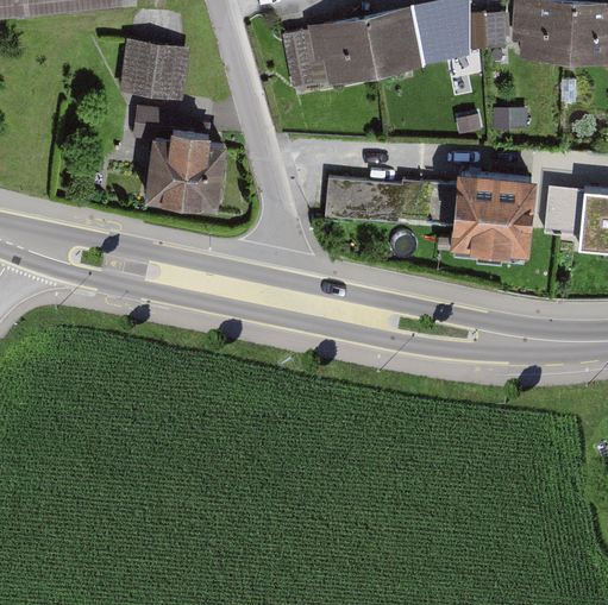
[(121,0),(0,0),(0,14),(123,2),(121,0)]
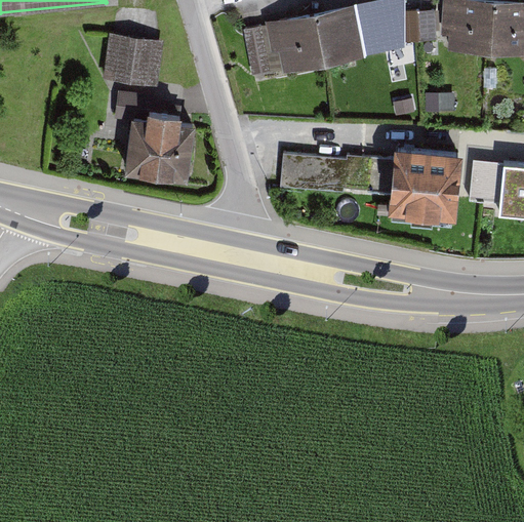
[(448,49),(491,52),(493,0),(443,0),(441,35),(449,35),(448,49)]
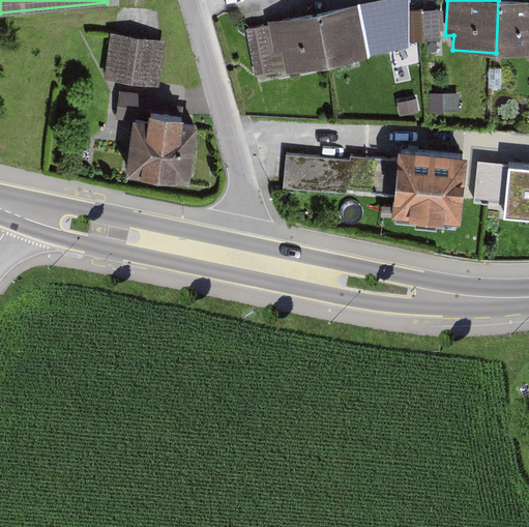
[(528,1),(501,0),(498,0),(496,53),(528,54),(528,1)]
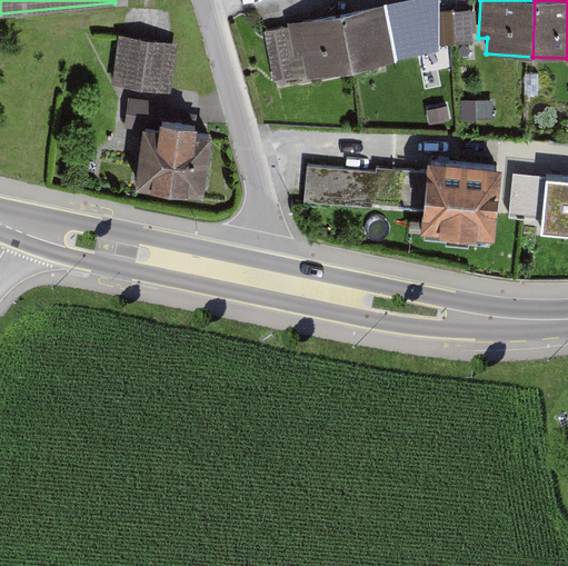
[(396,2),(341,13),(352,69),(398,60),(394,38),(402,36),(396,2)]
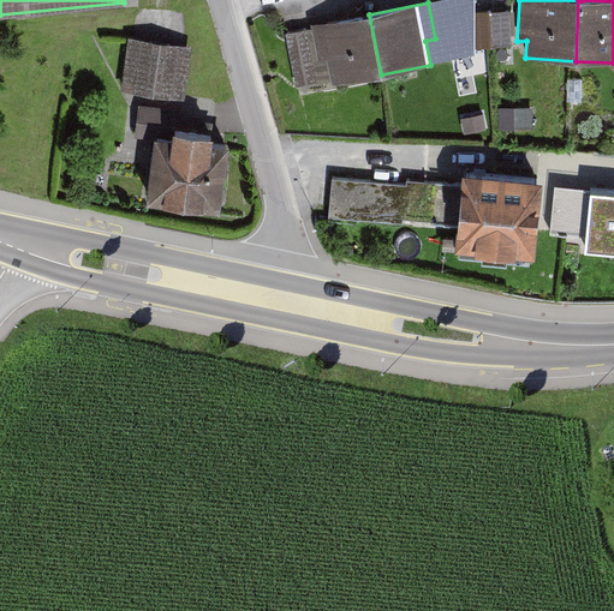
[(510,12),(469,15),(470,49),(511,47),(510,12)]
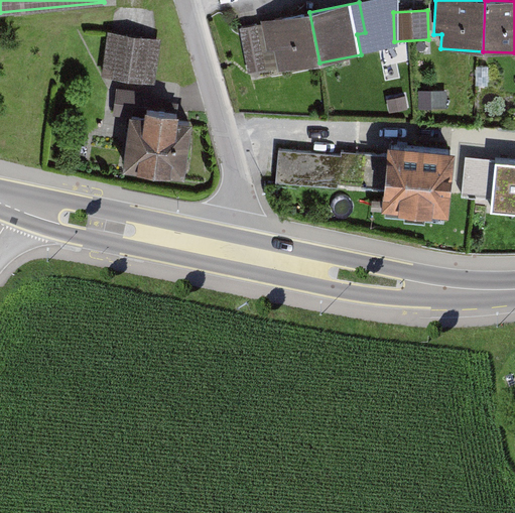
[(277,72),(319,62),(309,12),(260,21),(261,25),(266,51),(273,50),(277,69),(277,72)]
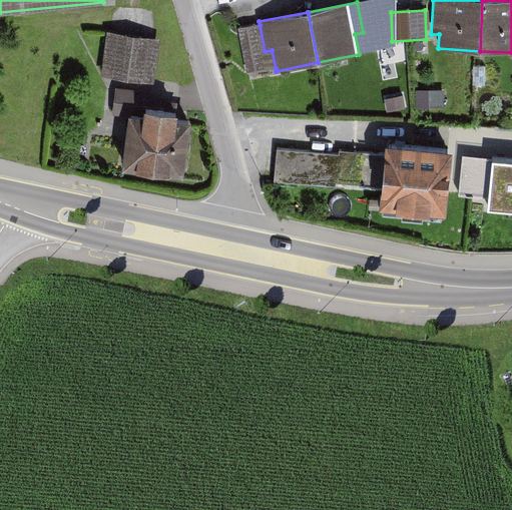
[(260,25),(237,29),(246,74),(276,68),(272,50),(265,51),(260,25)]
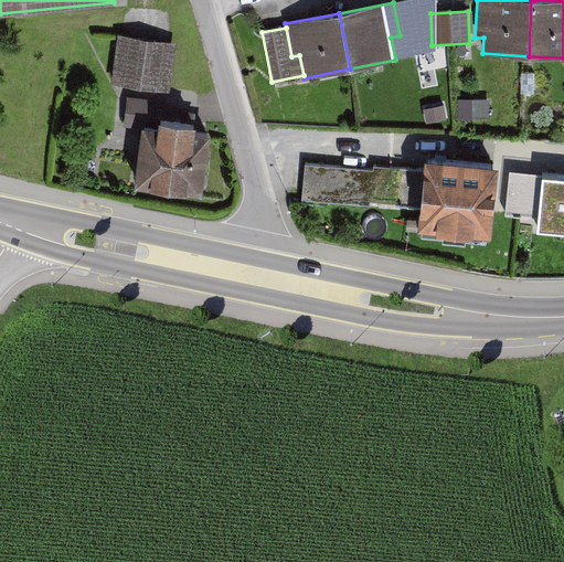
[(176,43),(117,35),(110,85),(169,93),(176,43)]
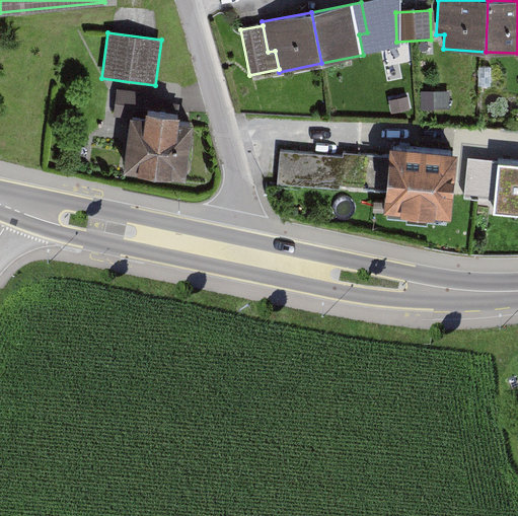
[(155,89),(153,105),(179,107),(180,91),(155,89)]
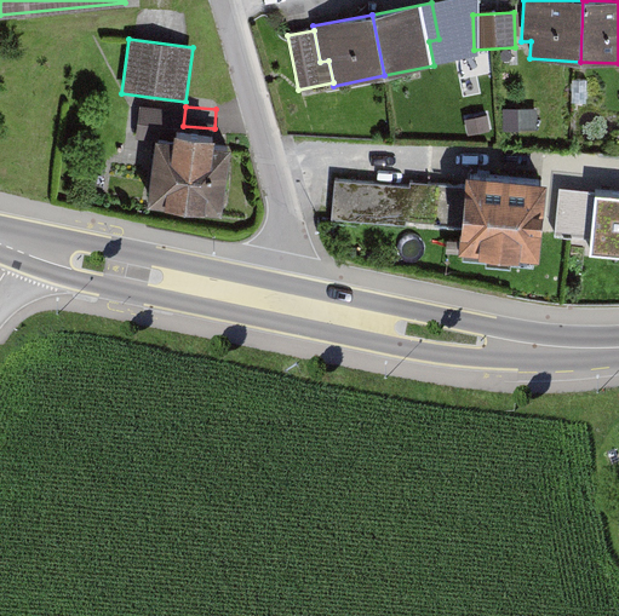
[(213,144),(215,133),(173,127),(172,138),(156,136),(147,202),(222,212),(230,145),(213,144)]
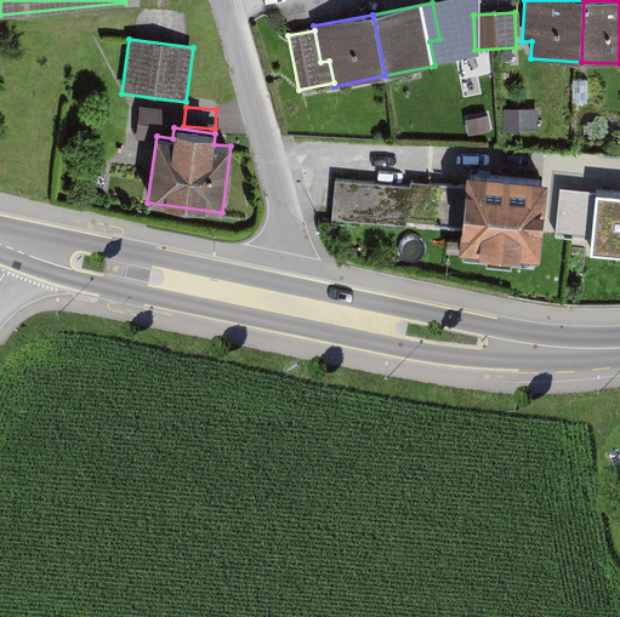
[(547,177),(466,171),(465,188),(461,227),(460,249),(541,255),(547,177)]
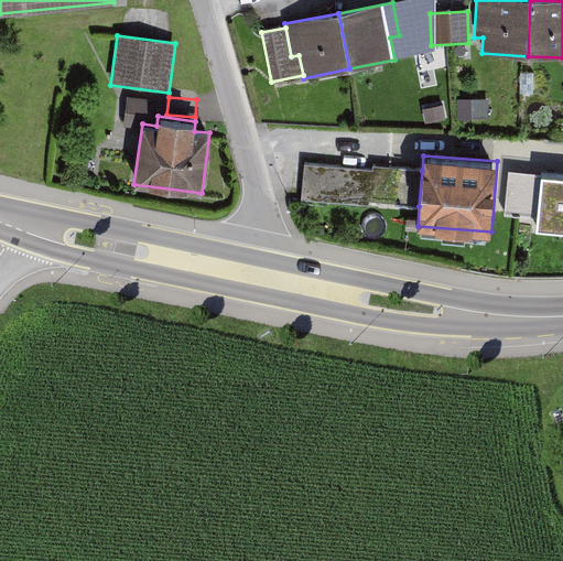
[(371,171),(304,165),(301,202),(369,207),(369,202),(419,206),(422,171),(372,166),(371,171)]
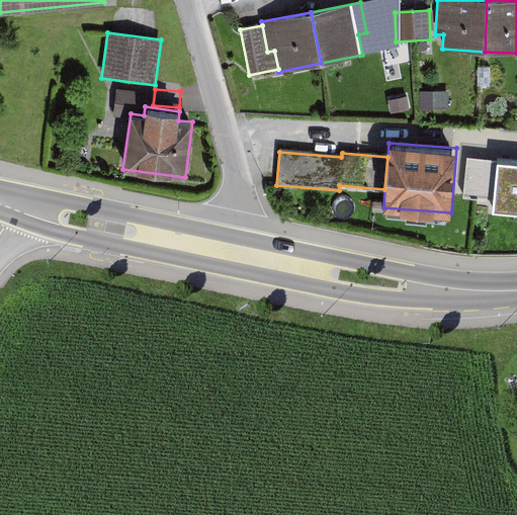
[(516,157),(494,155),(493,161),(488,200),(487,209),(516,211),(516,157)]
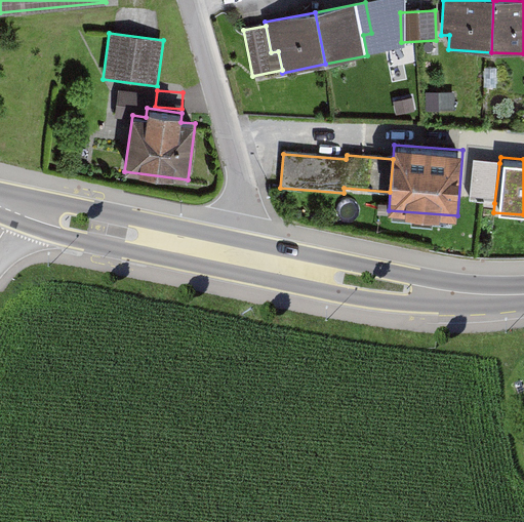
[(494,203),(499,163),(474,160),(470,200),(494,203)]
